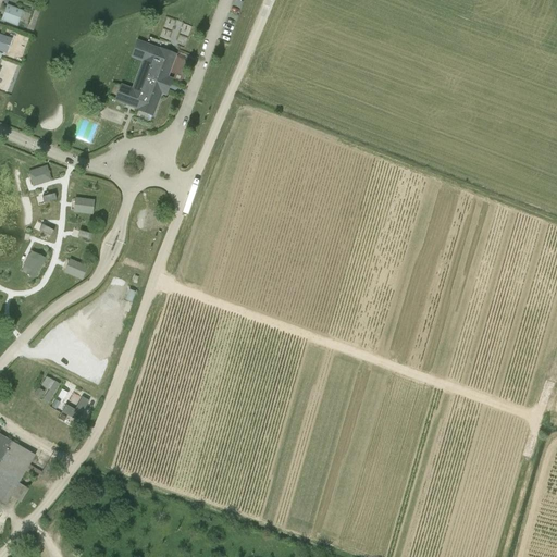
[(1,22),(17,27),(23,11),(7,4),(1,22)]
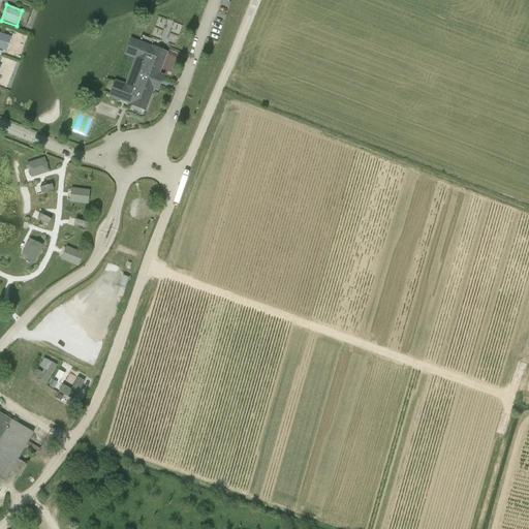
[(0,33),(0,49),(6,52),(11,37),(0,33)]
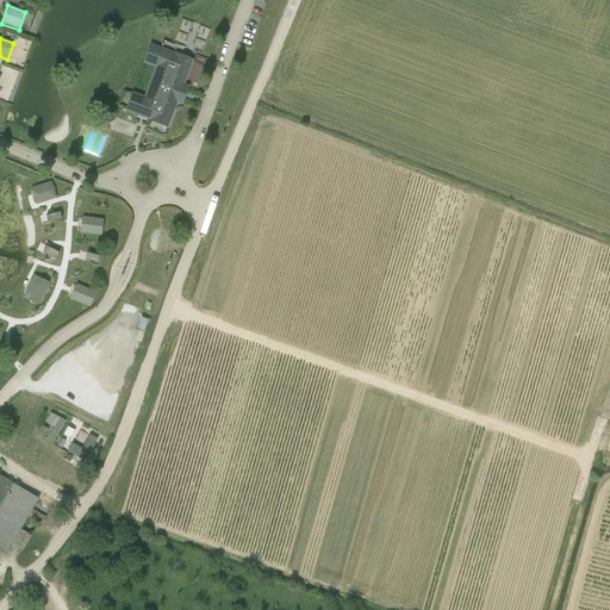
[(174,53),(174,55),(149,45),(142,64),(155,69),(144,97),(132,92),(125,111),(150,120),(149,122),(167,128),(176,104),(181,105),(188,86),(184,83),(192,60),(174,53)]
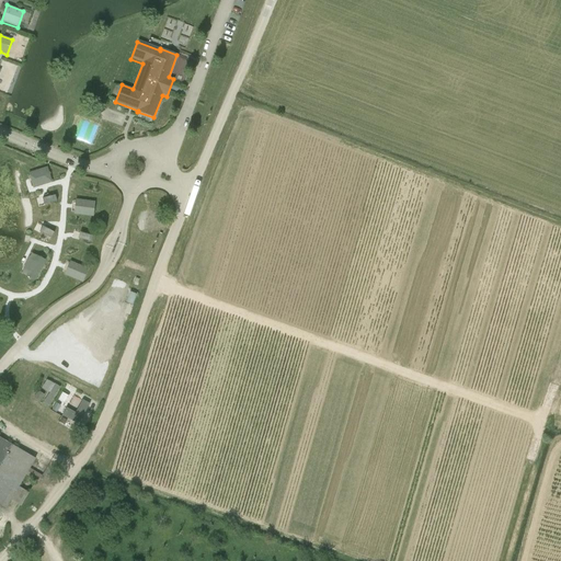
[(76,132),(94,139),(100,125),(81,118),(76,132)]
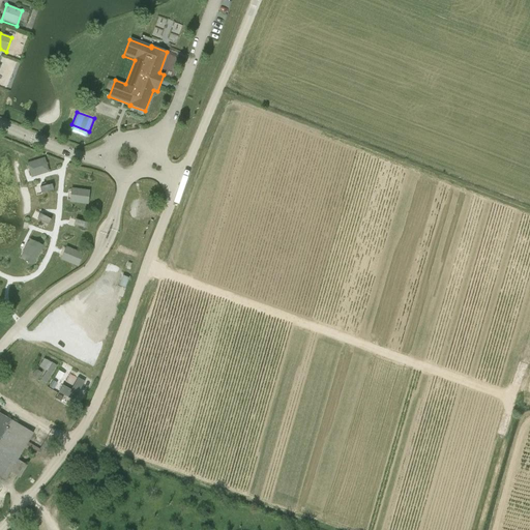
[(94,201),(102,207),(108,200),(100,194),(94,201)]
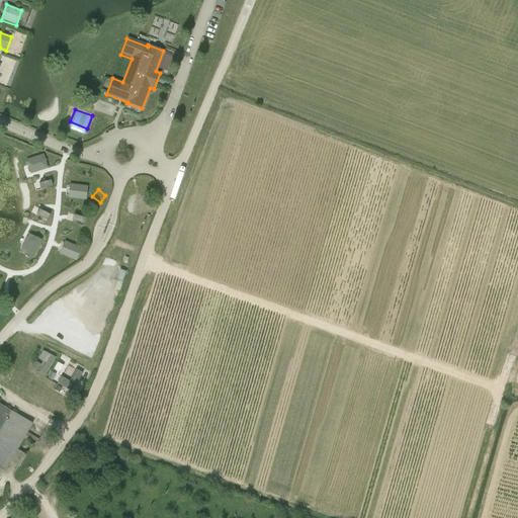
[(50,214),(36,211),(34,223),(47,226),(50,214)]
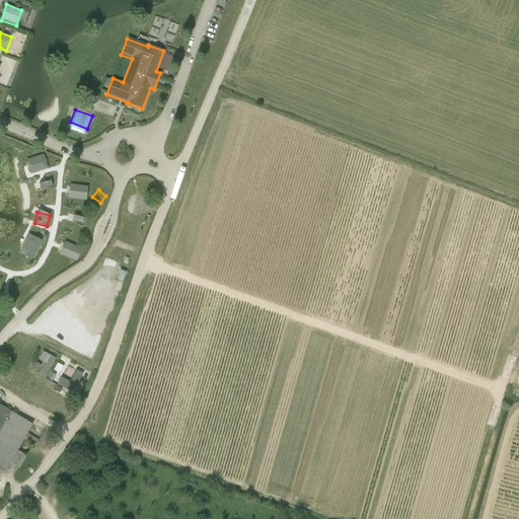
[(77,225),(85,229),(89,222),(81,217),(77,225)]
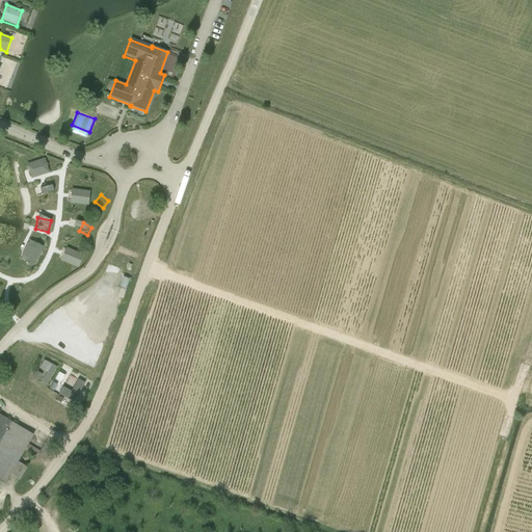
[(21,264),(37,271),(41,263),(24,256),(21,264)]
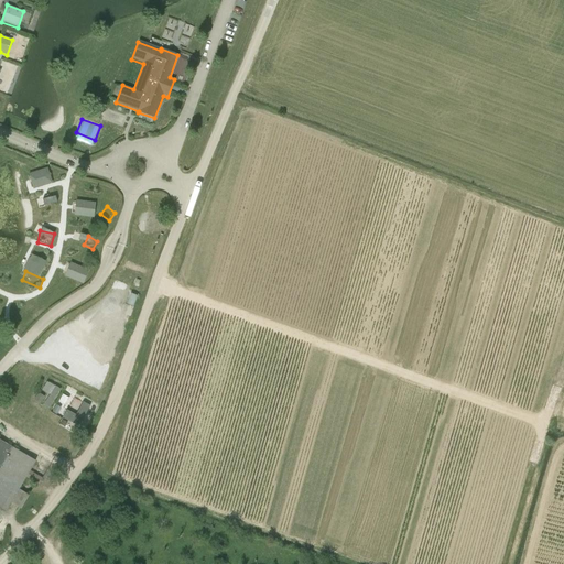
[(127,304),(132,306),(137,296),(131,294),(127,304)]
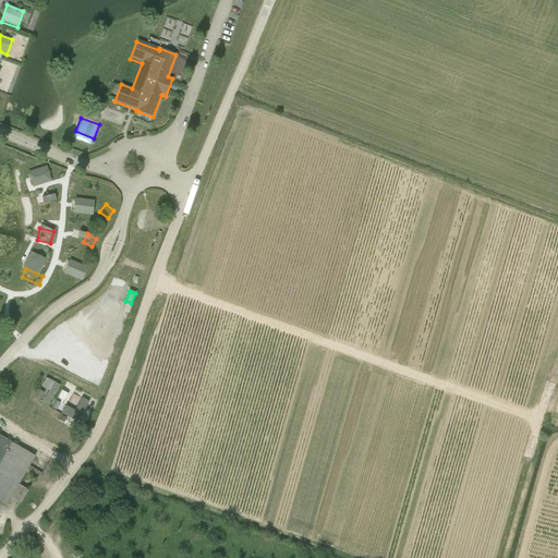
[(44,400),(49,403),(61,385),(47,376),(41,385),(50,389),(44,400)]
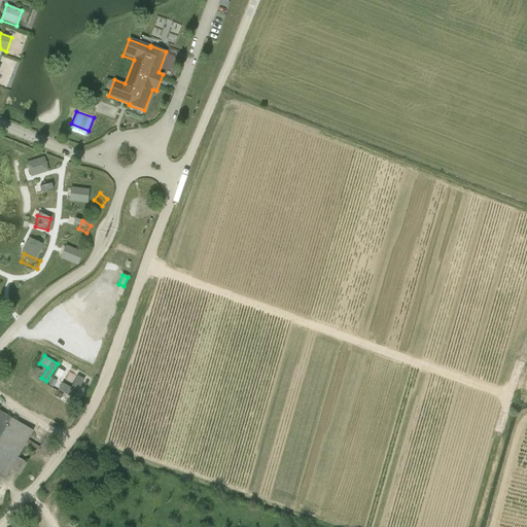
[(40,378),(46,367),(39,363),(33,374),(40,378)]
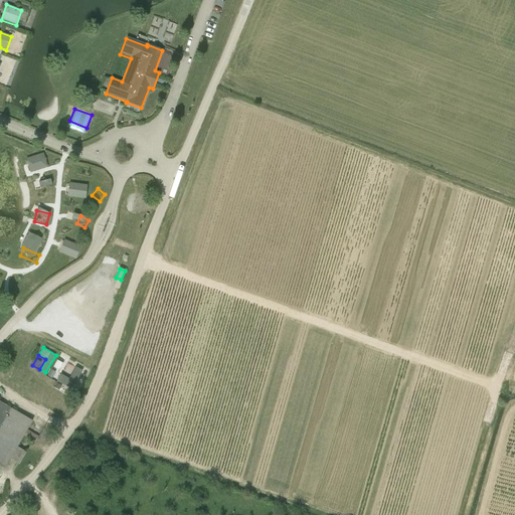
[(56,380),(72,389),(82,369),(75,365),(68,378),(60,374),(56,380)]
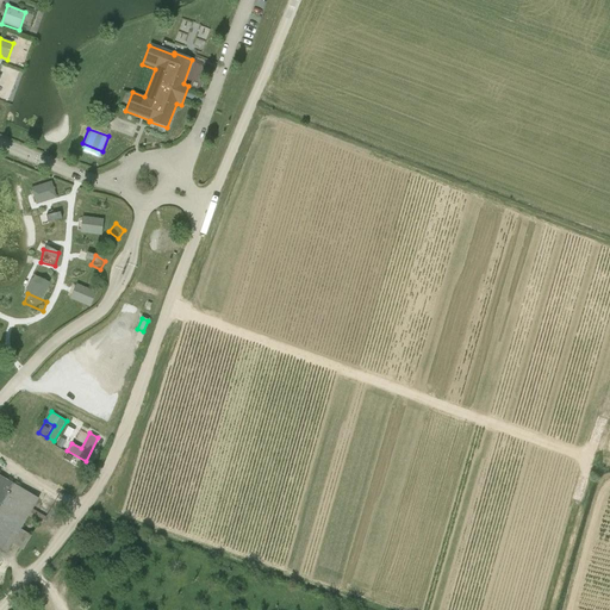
[(38,499),(0,477),(0,549),(6,553),(27,517),(42,526),(45,518),(32,510),(38,499)]
